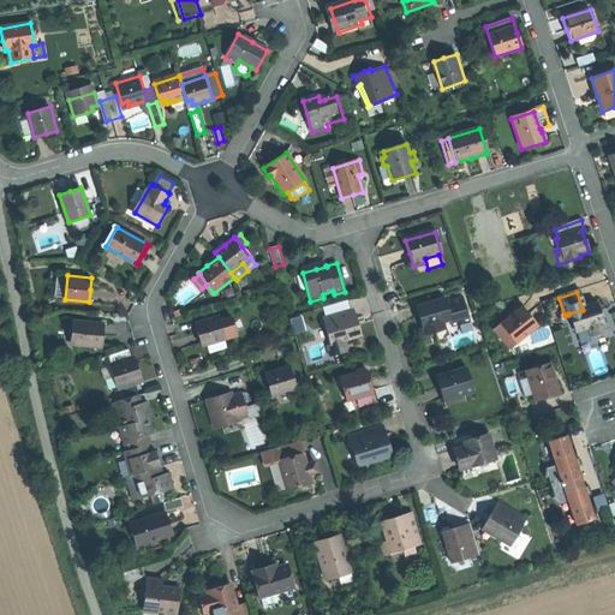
[(227,300),(225,293),(216,296),(219,304),(227,300)]
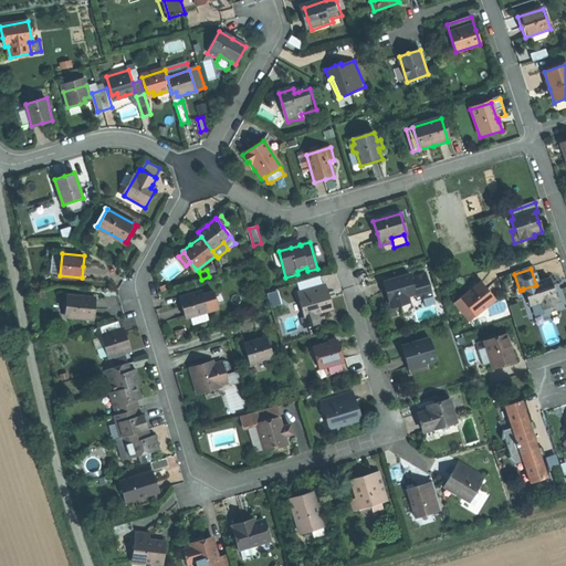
[(426,274),(411,278),(416,294),(415,294),(417,301),(432,296),(426,274)]
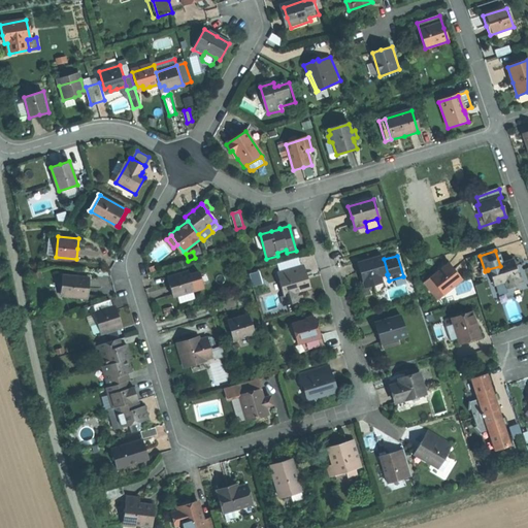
[(277,263),(279,273),(300,267),(297,257),(277,263)]
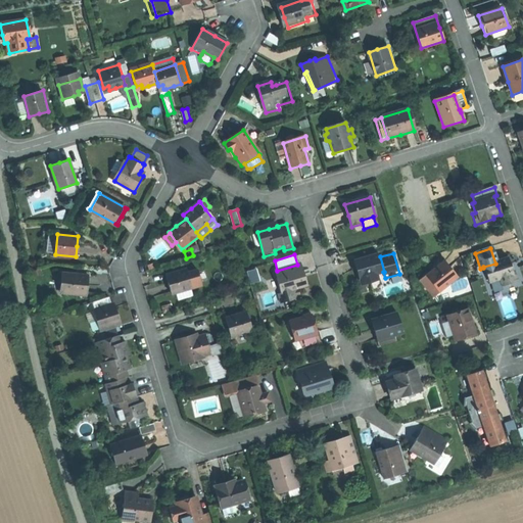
[(366,260),(365,257),(354,260),(358,273),(362,285),(379,280),(377,274),(383,272),(384,272),(380,256),(379,254),(372,256),(372,258),(366,260)]
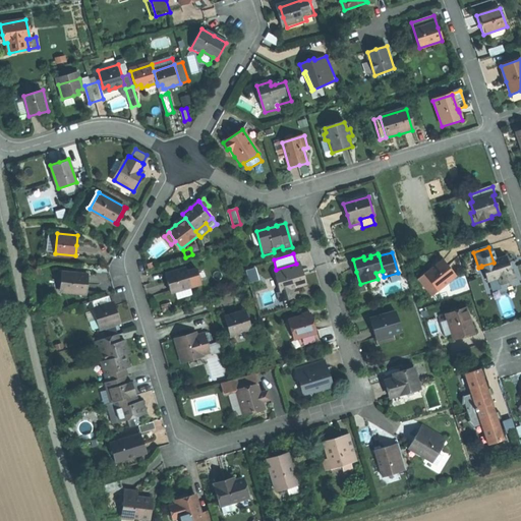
[(506,258),(494,263),(481,266),(481,267),(487,284),(498,280),(500,286),(517,281),(513,269),(510,270),(509,265),(506,258)]
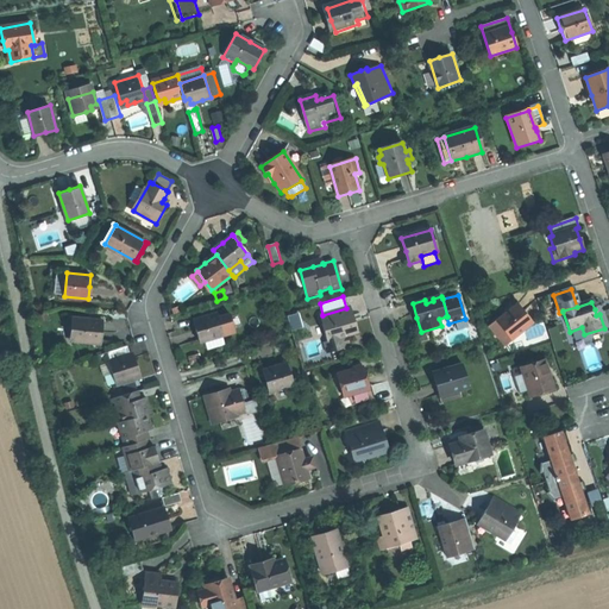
[(516,306),(495,324),(510,341),(532,325),(523,314),(516,306)]
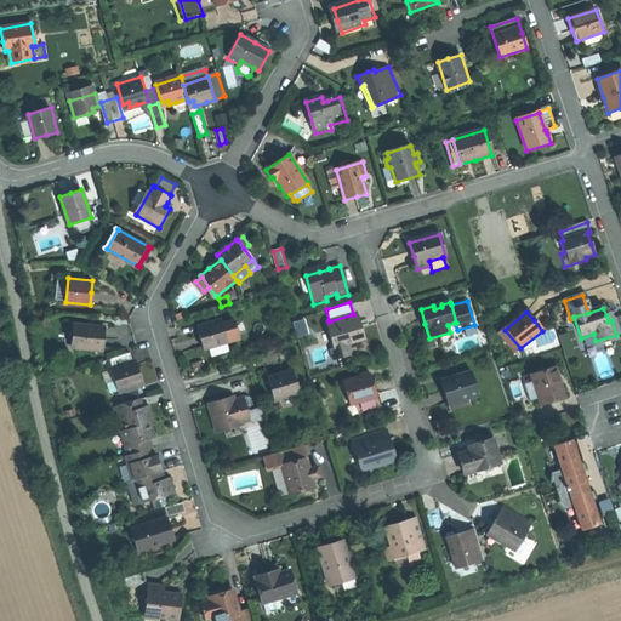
[(353,314),(329,322),(332,330),(329,331),(335,348),(339,359),(358,353),(355,342),(365,340),(363,330),(360,322),(357,323),(354,314),(353,314)]
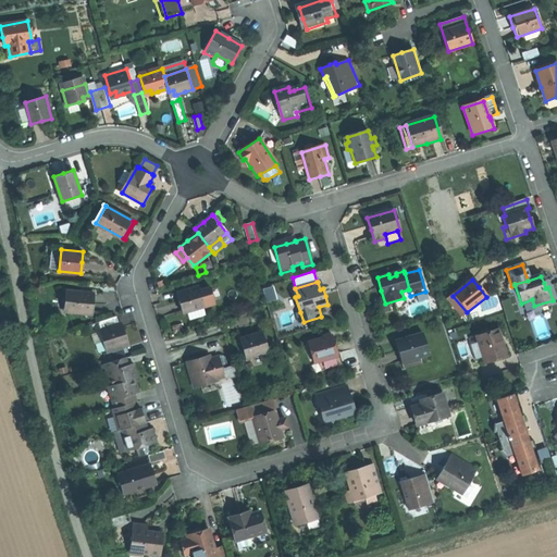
[(183,313),(187,312),(202,307),(205,307),(199,291),(198,286),(176,293),(180,304),(183,313)]
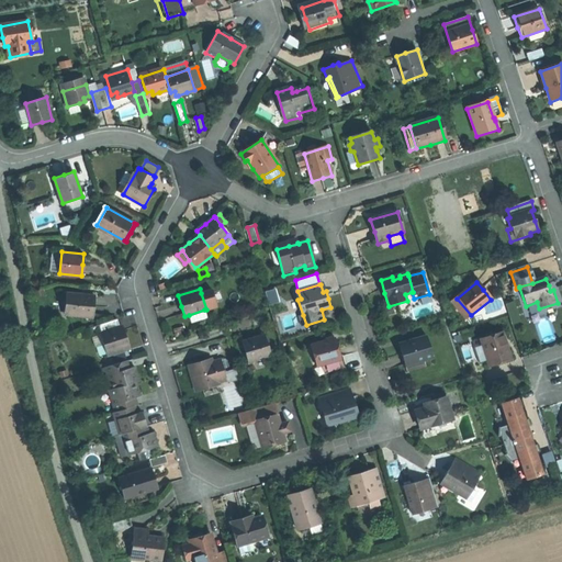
[(212,290),(201,293),(206,310),(216,306),(212,290)]
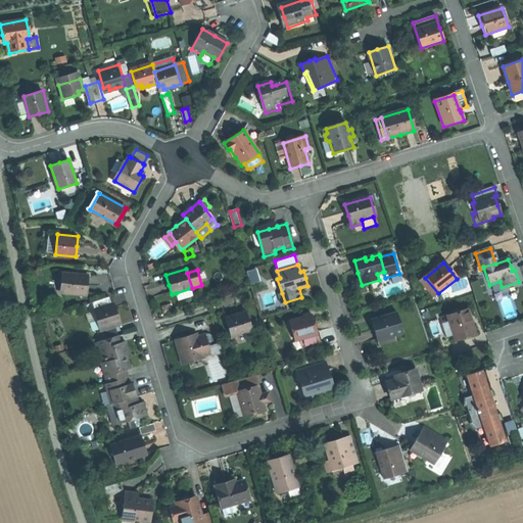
[(89,275),(65,273),(63,293),(87,295),(88,285),(89,275)]
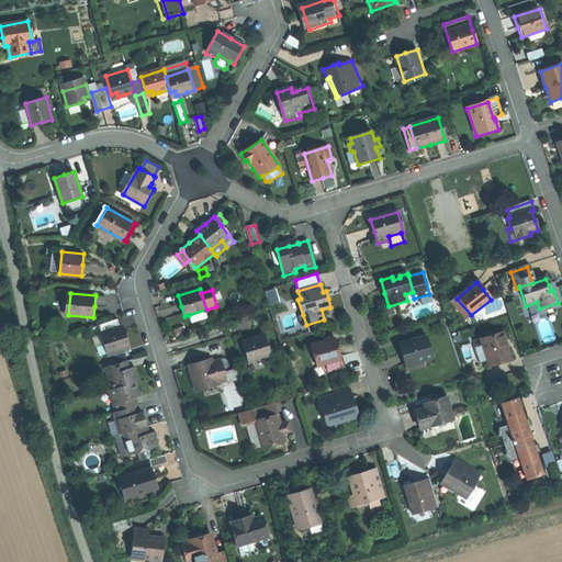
[(491,311),(503,302),(497,295),(485,304),(491,311)]
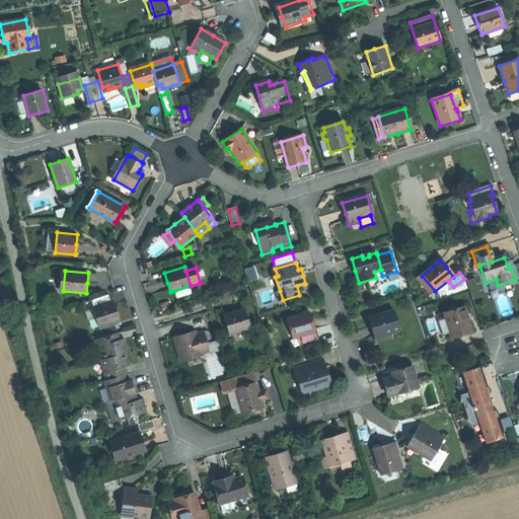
[(435,291),(422,276),(417,280),(430,296),(435,291)]
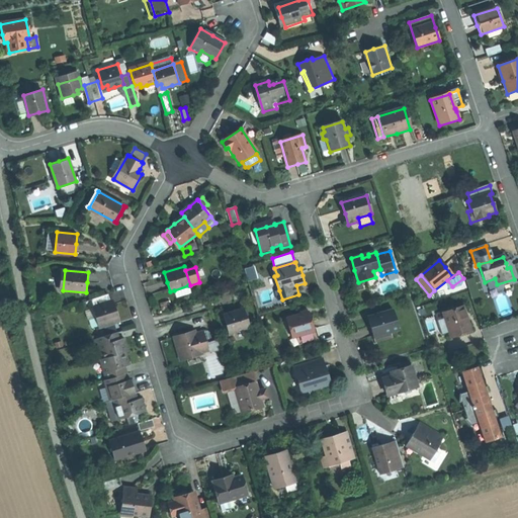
[(188,285),(174,290),(176,297),(191,293),(188,285)]
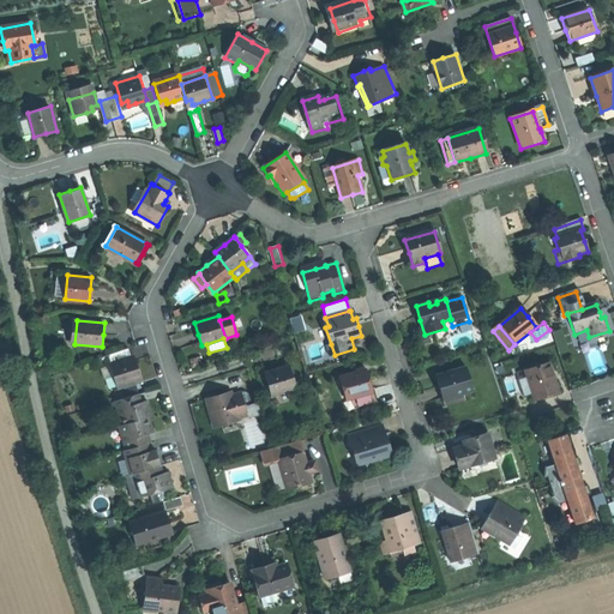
[(130,349),(110,355),(113,362),(132,356),(130,349)]
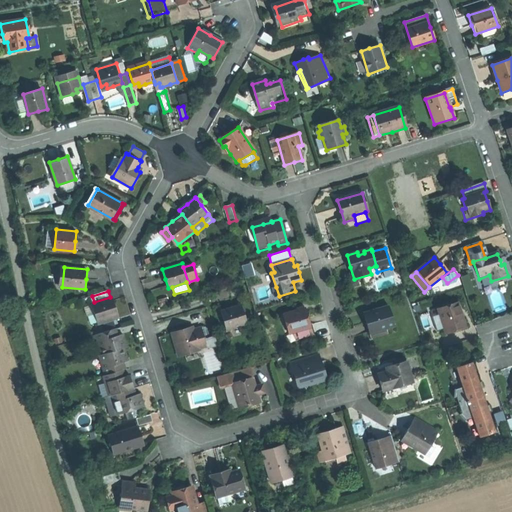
[(110,297),(94,302),(91,303),(97,324),(103,322),(112,319),(119,317),(116,309),(114,301),(111,302),(110,297)]
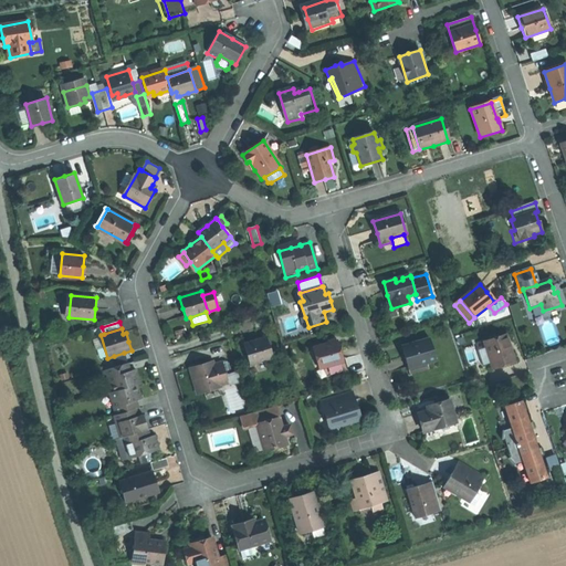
[(274,356),(268,335),(255,339),(245,343),(252,364),(274,356)]
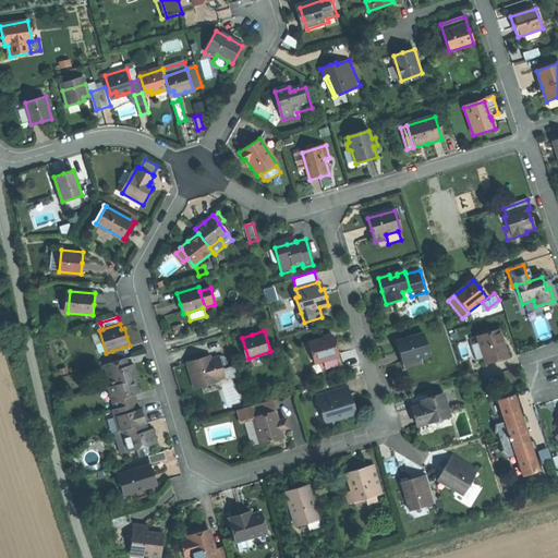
[(502,344),(498,331),(476,339),(485,364),(506,356),(502,344)]
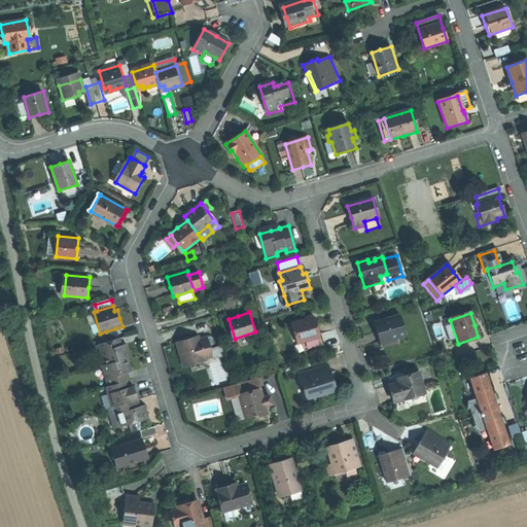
[(319,325),(316,315),(292,322),(299,342),(322,336),(319,325)]
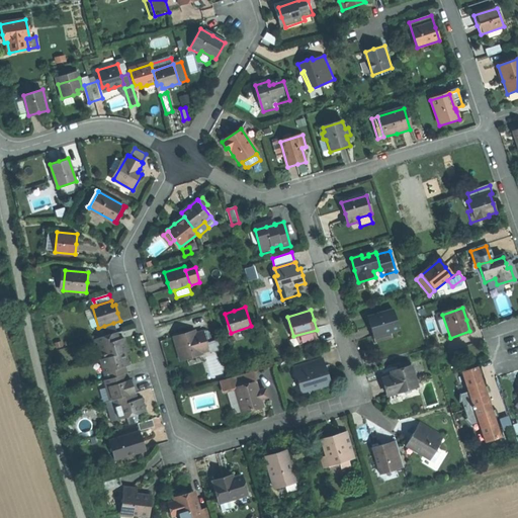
[(371,328),(374,338),(392,333),(400,330),(394,310),(368,318),(371,328)]
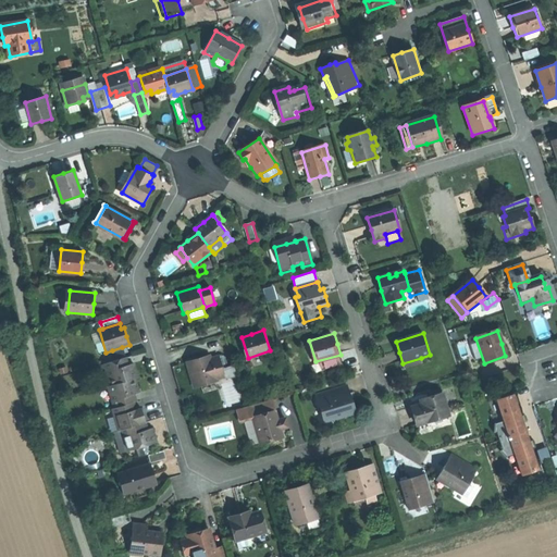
[(122,347),(112,350),(114,358),(124,355),(122,347)]
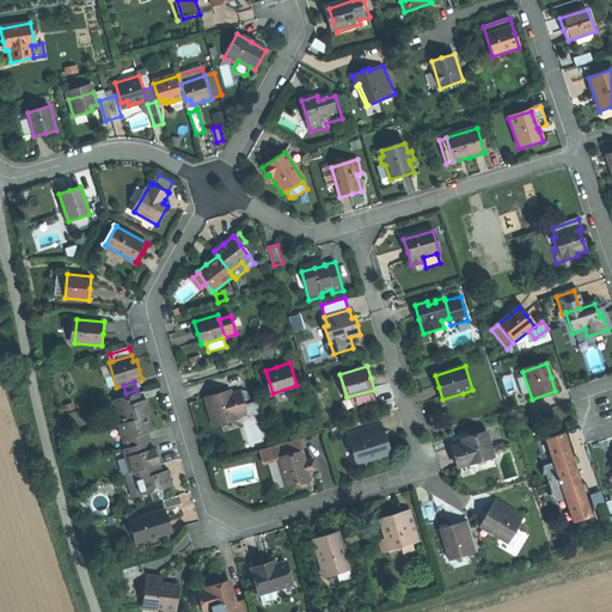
[(227,396),(226,392),(206,398),(209,411),(213,423),(248,412),(242,391),(231,395),(227,396)]
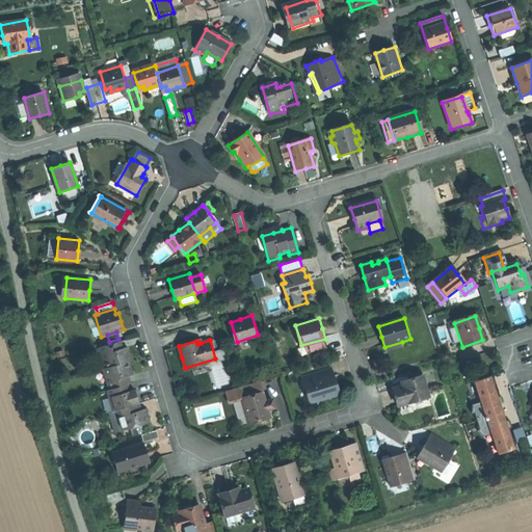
[(117,342),(99,347),(101,354),(120,348),(117,342)]
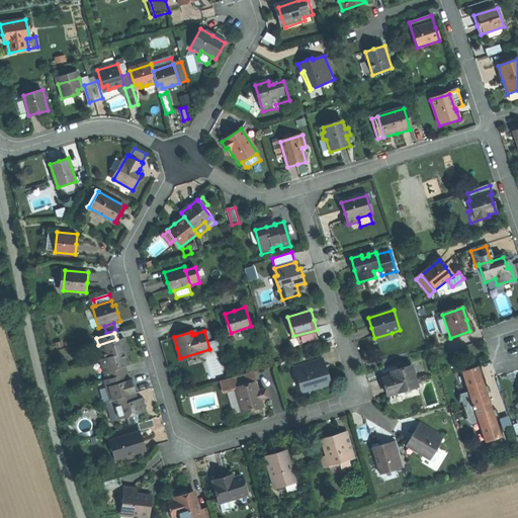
[(392,333),(374,338),(376,344),(394,339),(392,333)]
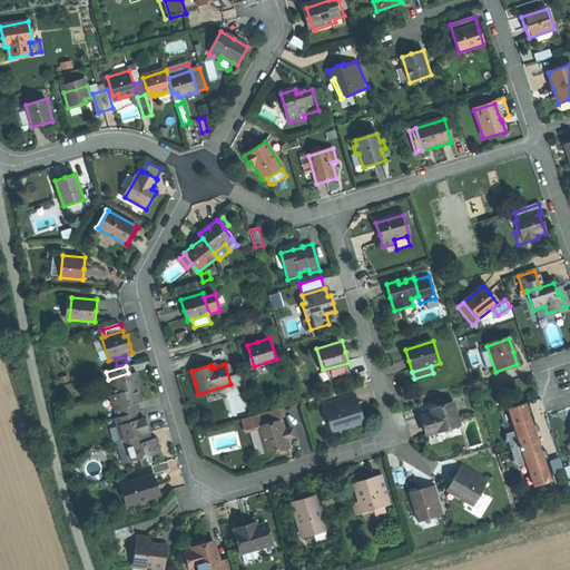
[(139,386),(141,385),(139,379),(137,371),(133,372),(128,373),(108,380),(112,394),(139,386)]
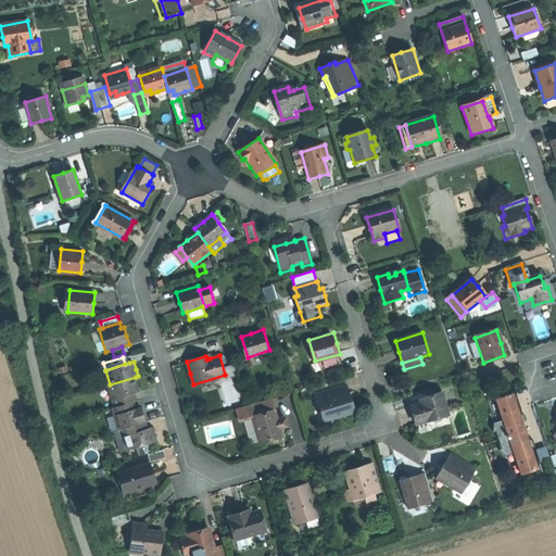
[(110,384),(108,384),(112,399),(130,393),(135,392),(139,390),(138,384),(136,377),(110,384)]
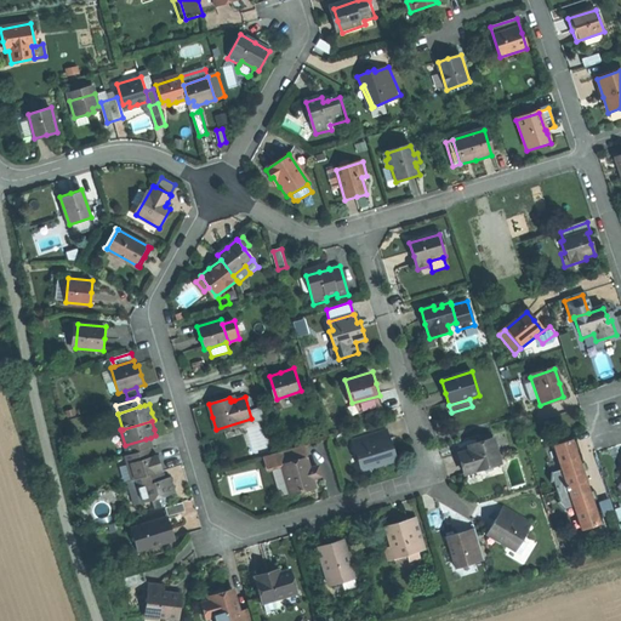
[(386,445),(382,432),(353,442),(362,469),(396,459),(393,450),(391,444),(386,445)]
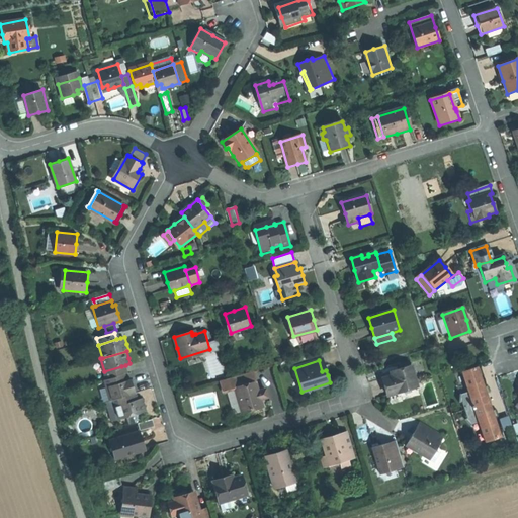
[(104,371),(106,378),(121,373),(123,373),(121,366),(104,371)]
